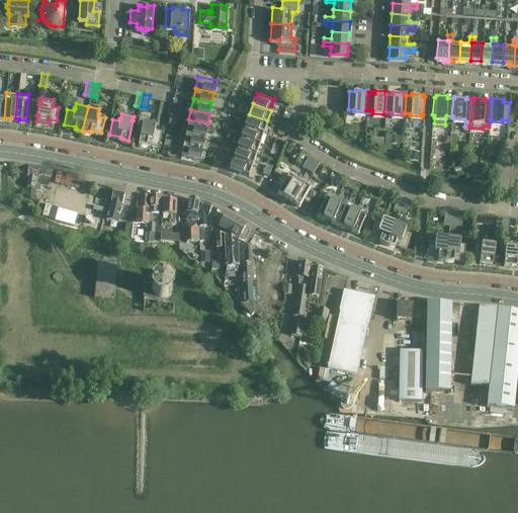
[(263,131),(267,120),(249,114),(245,124),(263,131)]
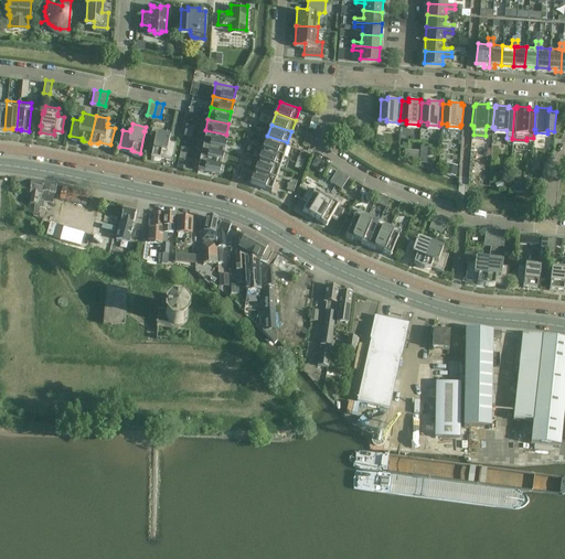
[(156,135),(150,156),(157,157),(160,157),(160,156),(172,158),(176,141),(169,140),(169,137),(170,131),(157,129),(156,135)]
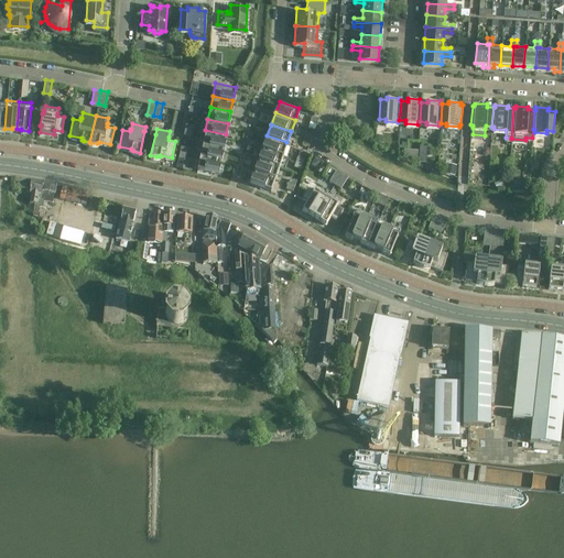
[(223,146),(226,134),(205,130),(203,142),(223,146)]
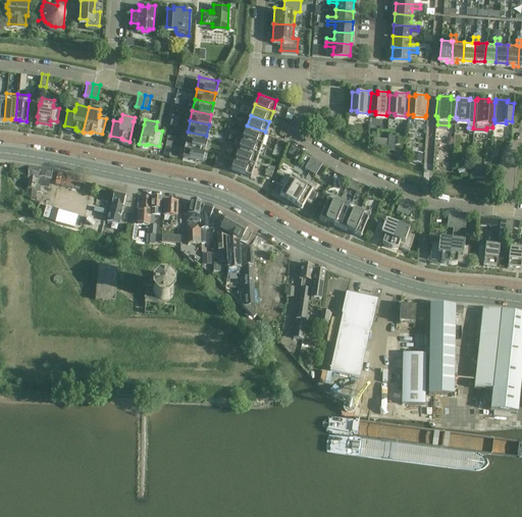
[(262,142),(265,132),(247,125),(244,136),(262,142)]
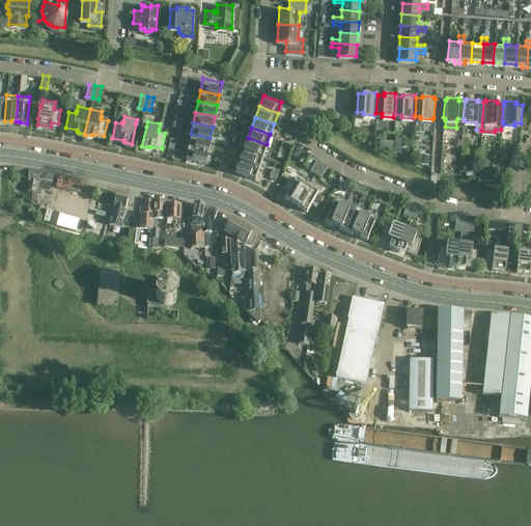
[(207,149),(210,138),(191,134),(188,144),(207,149)]
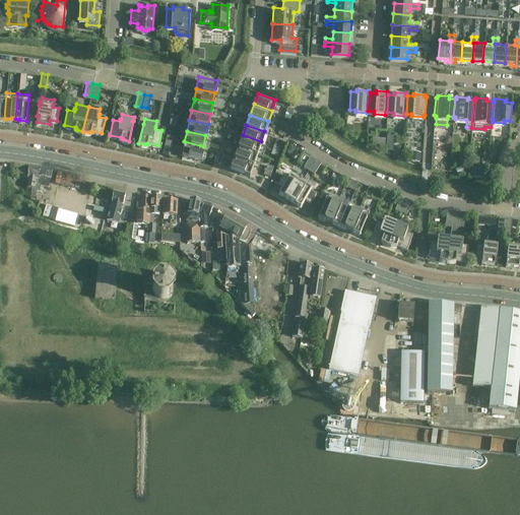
[(257,151),(261,141),(243,135),(239,145),(257,151)]
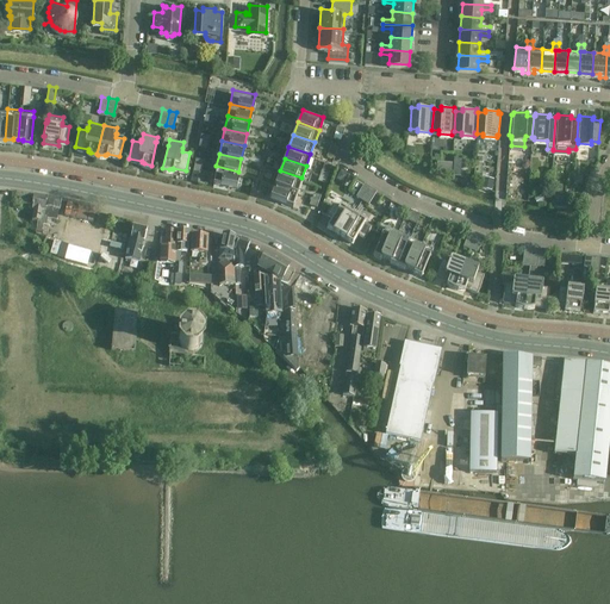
[(236,184),(238,172),(216,166),(213,179),(236,184)]
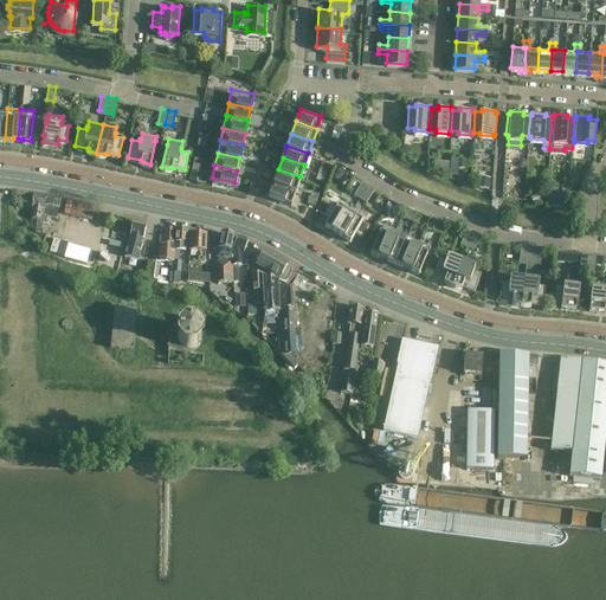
[(300,176),(278,169),(275,181),(295,189),(300,176)]
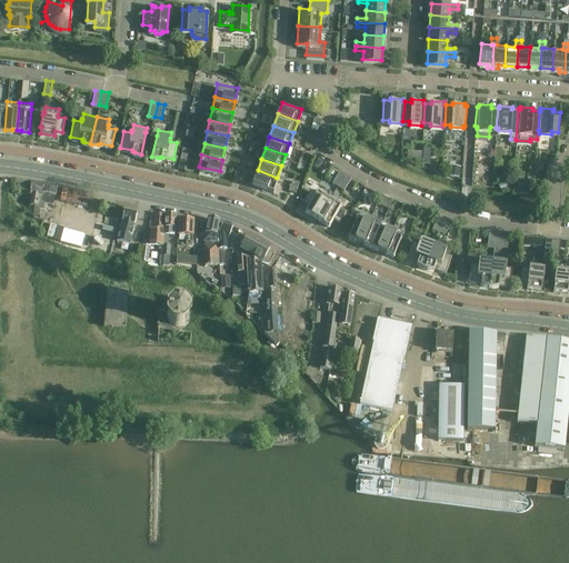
[(338,183),(346,171),(339,168),(332,179),(338,183)]
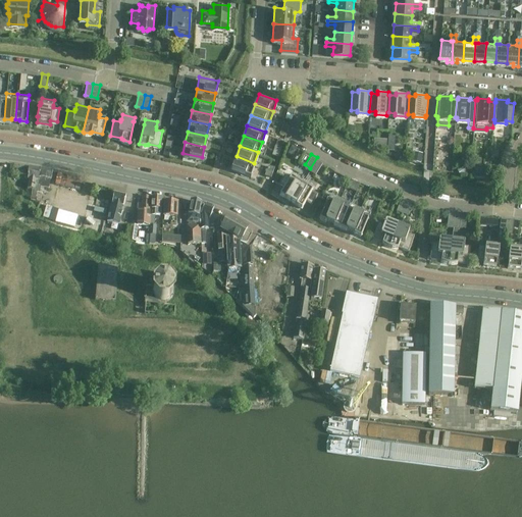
[(254,163),(237,156),(232,167),(251,173),(254,163)]
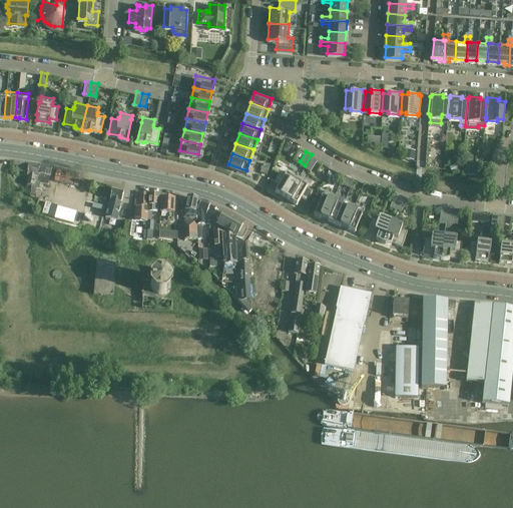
[(312,154),(305,165),(310,168),(317,157),(312,154)]
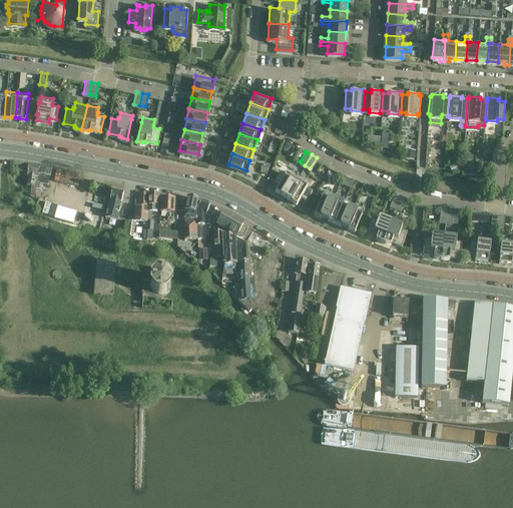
[(12,167),(27,169),(28,160),(12,158),(12,159),(7,158),(7,166),(12,166),(12,167)]
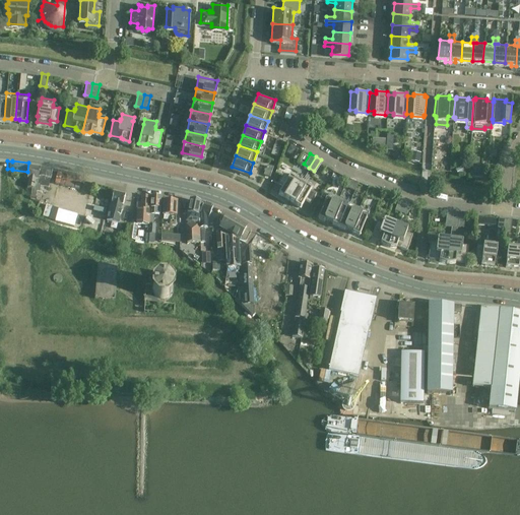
[(28,163),(27,172),(27,175),(29,175),(27,184),(33,185),(30,195),(41,197),(43,188),(40,188),(34,187),(35,176),(40,177),(41,164),(28,163)]
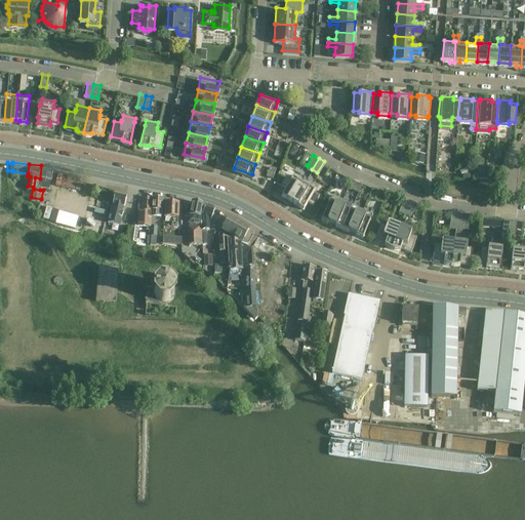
[(53,167),(41,165),(40,178),(35,177),(34,189),(40,190),(41,184),(49,186),(50,176),(51,176),(53,167)]
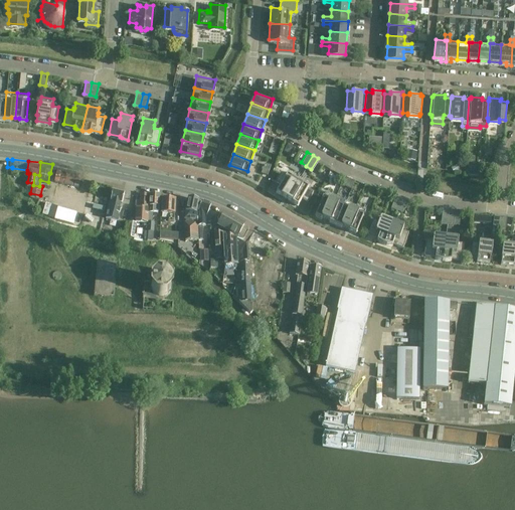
[(281,192),(287,196),(300,175),(290,168),(287,172),(287,173),(281,169),(275,178),(281,182),(276,189),(281,192)]
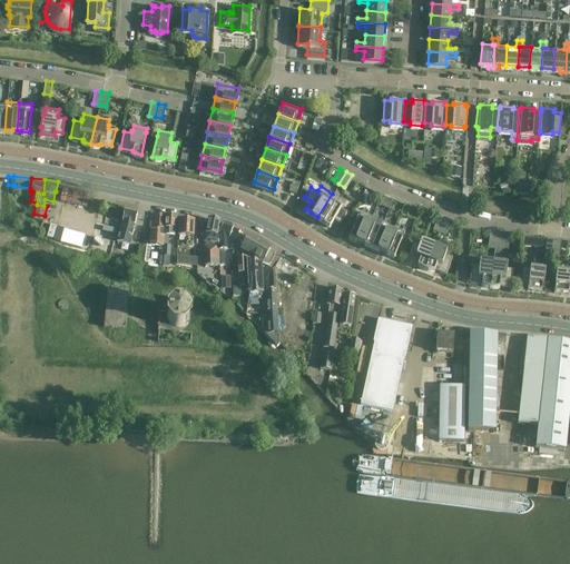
[(332,194),(317,217),(323,221),(324,220),(330,224),(334,216),(340,220),(346,210),(341,206),(341,205),(343,200),(332,194)]
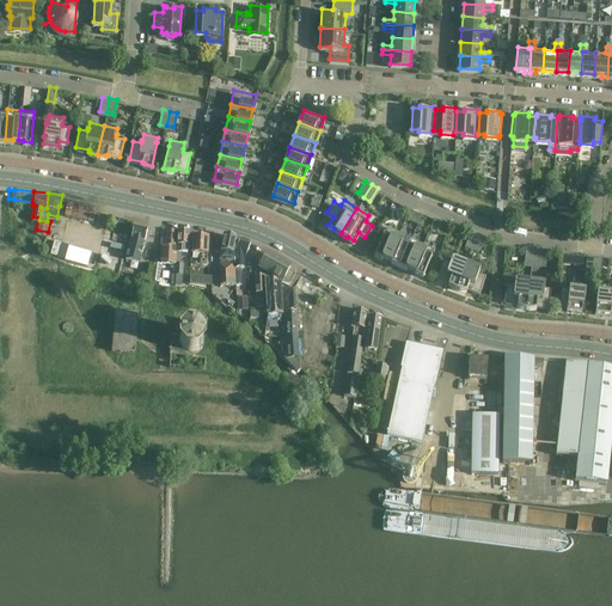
[(134,221),(126,255),(140,258),(147,225),(134,221)]
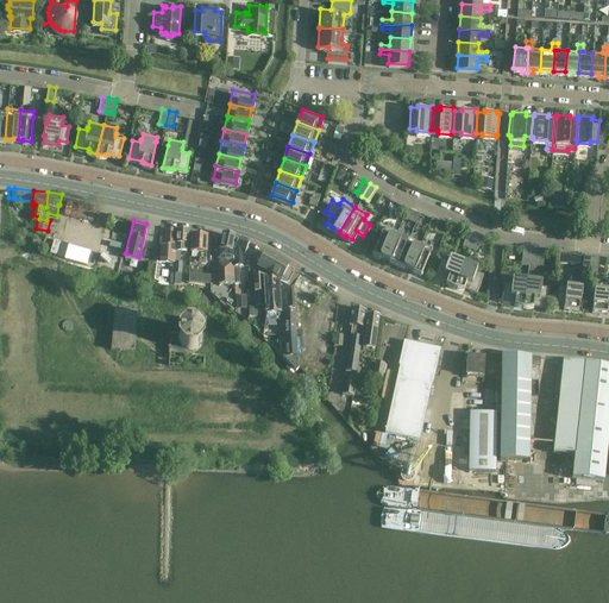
[(161,240),(159,257),(170,258),(170,262),(174,262),(175,237),(176,225),(167,224),(165,224),(164,240),(161,240)]
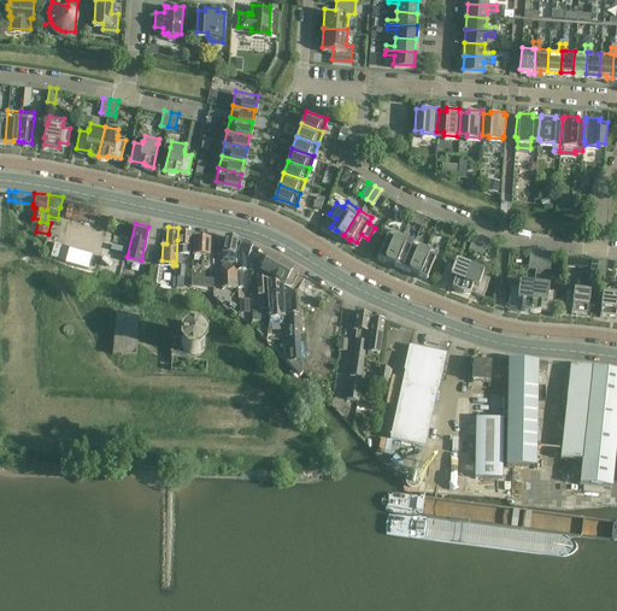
[(391,258),(403,233),(391,227),(388,233),(387,233),(377,254),(386,258),(386,257),(391,258)]
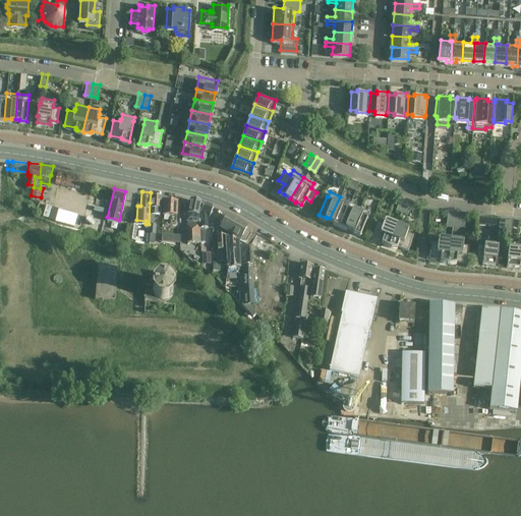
[(152,203),(150,203),(149,224),(150,224),(149,238),(154,239),(156,221),(154,221),(155,211),(160,212),(161,192),(152,192),(152,203)]
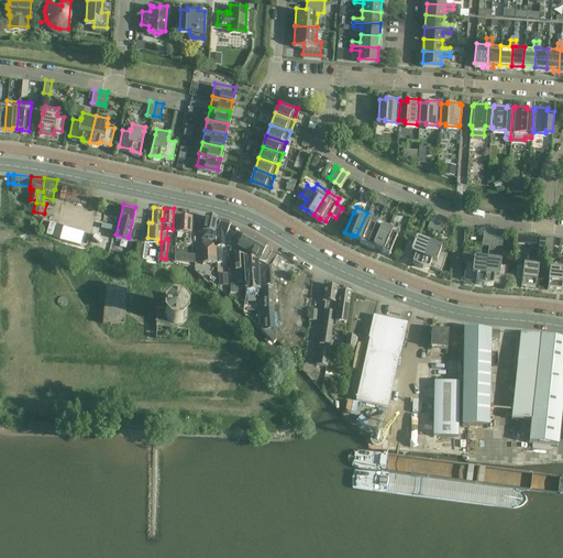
[(433,227),(439,214),(432,211),(428,225),(433,227)]
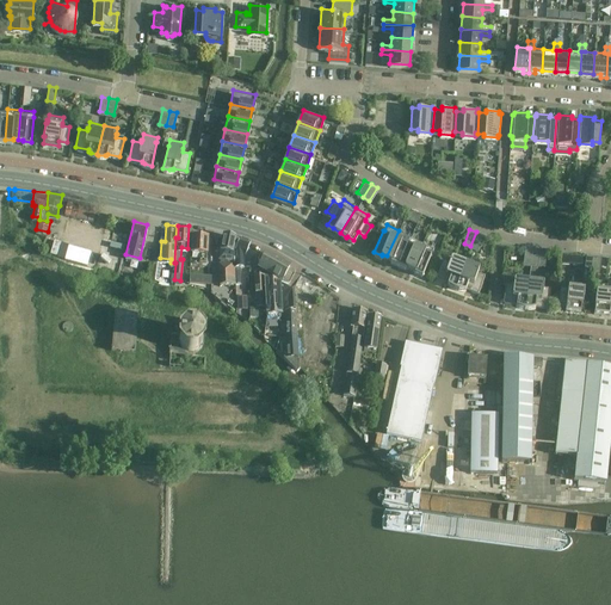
[(208,232),(192,230),(191,249),(199,249),(199,258),(207,259),(207,249),(208,232)]
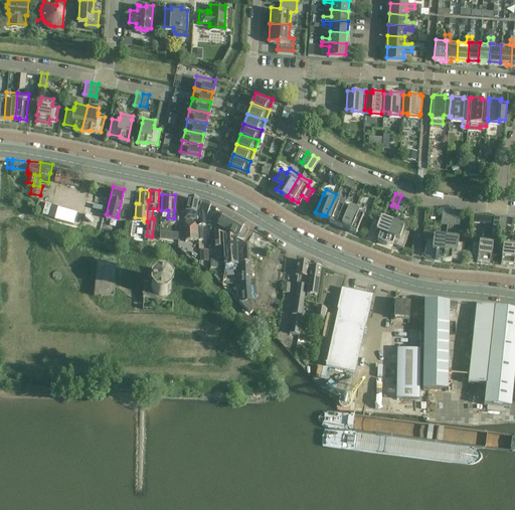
[(185,208),(183,215),(186,215),(186,218),(197,218),(197,210),(196,210),(199,196),(192,195),(188,194),(187,197),(185,208)]
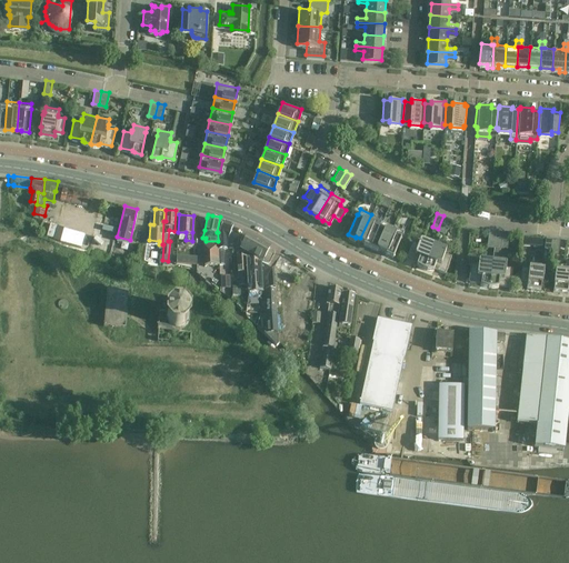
[(371,214),(360,238),(365,240),(363,241),(370,244),(381,219),(371,214)]
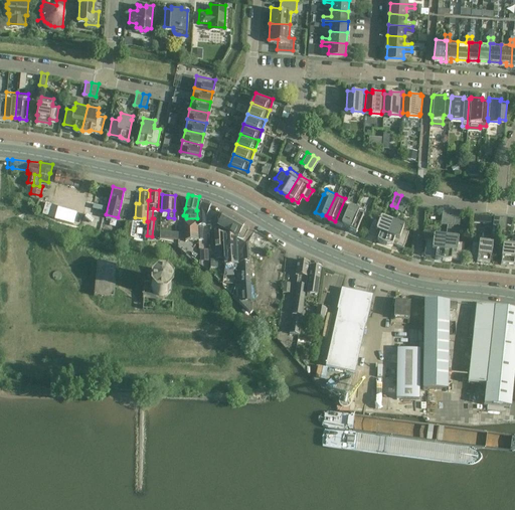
[(407,197),(401,195),(396,207),(402,209),(407,197)]
